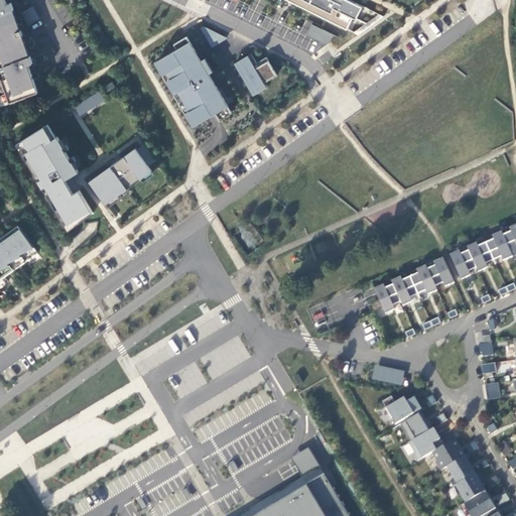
[(0,0),(0,74),(11,105),(26,99),(25,97),(38,93),(28,66),(33,63),(30,56),(25,58),(18,37),(22,36),(21,30),(16,32),(9,12),(13,10),(11,3),(7,5),(5,0),(0,0)]
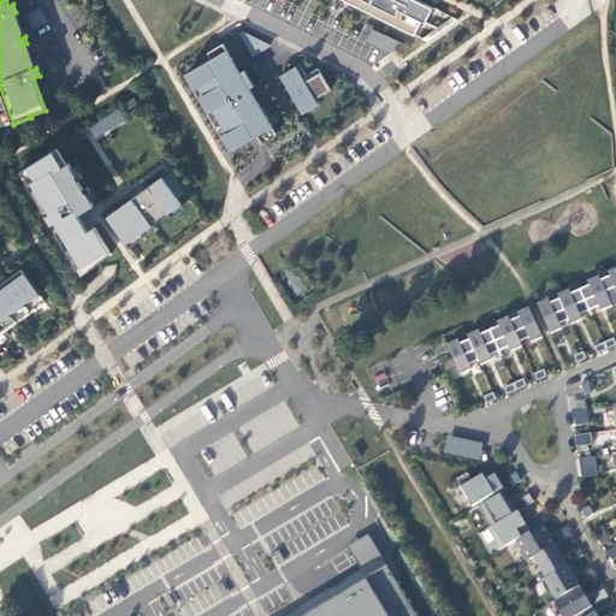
[(425,23),(432,9),(416,0),(342,0),(343,0),(351,0),(350,4),(380,18),(383,13),(390,17),(388,22),(414,35),(421,21),(425,23)]
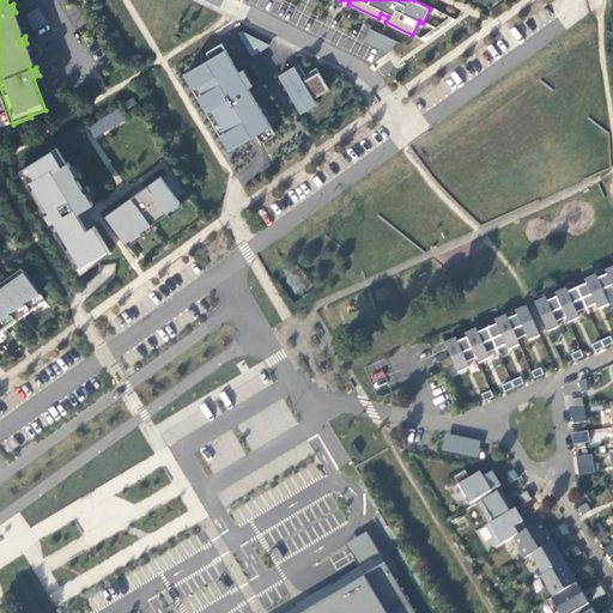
[(28,14),(36,30),(48,23),(38,8),(28,14)]
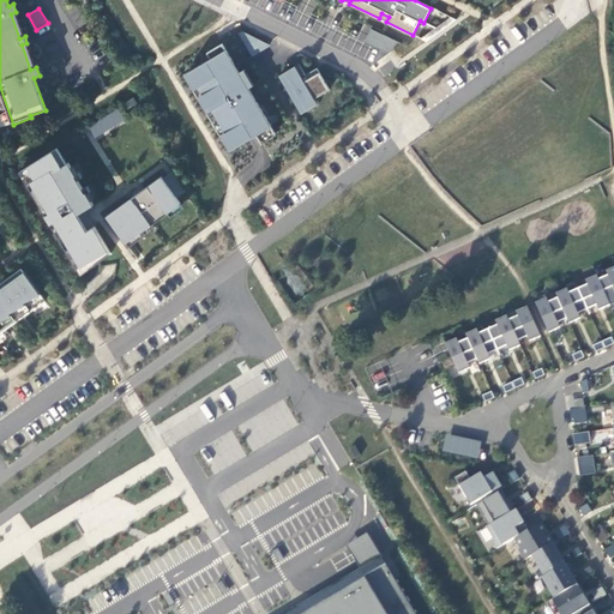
[(390,54),(396,41),(371,29),(365,41),(390,54)]
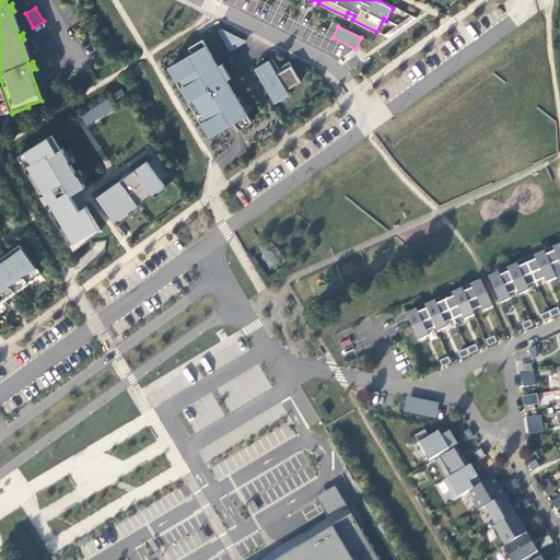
[(221,30),(219,31),(229,46),(241,39),(221,30)]
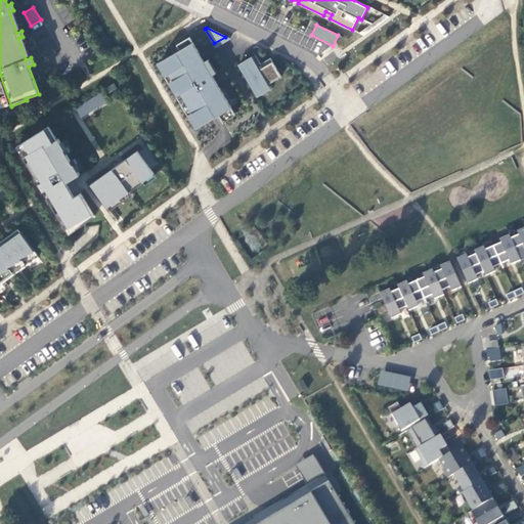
[(225,37),(214,43),(216,48),(230,39),(225,37)]
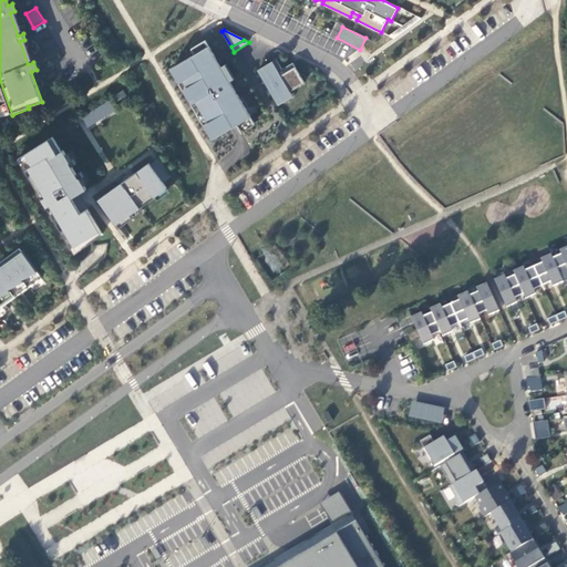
[(253,121),(205,41),(189,50),(193,55),(169,70),(212,141),(232,129),(237,125),(239,129),(253,121)]
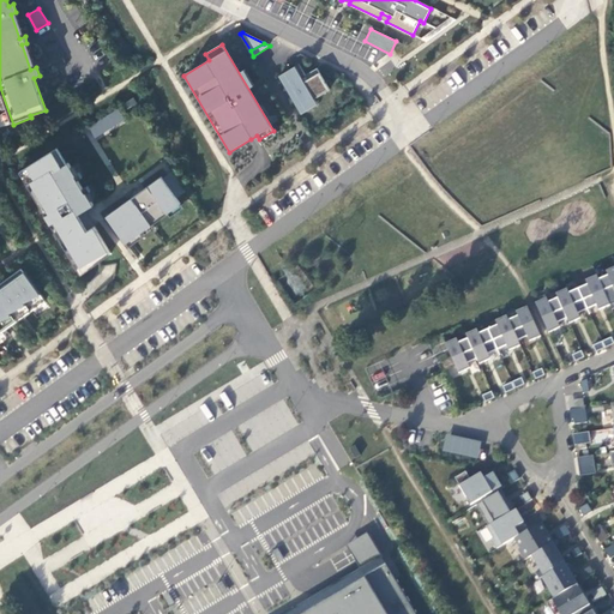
[(301,78),(294,67),(280,76),(299,108),(330,90),(317,68),(319,73),(304,83),(301,78)]
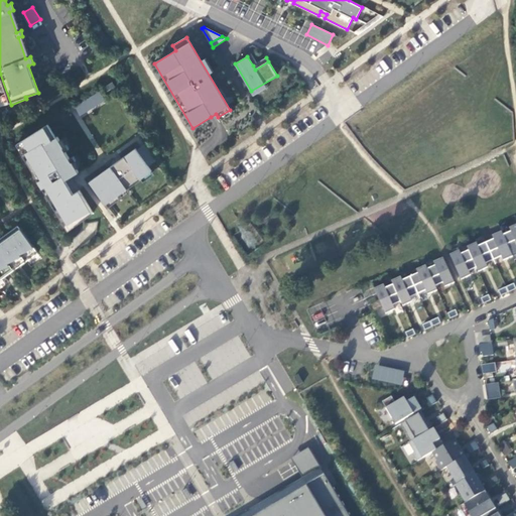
[(266,57),(253,66),(255,70),(268,61),(266,57)]
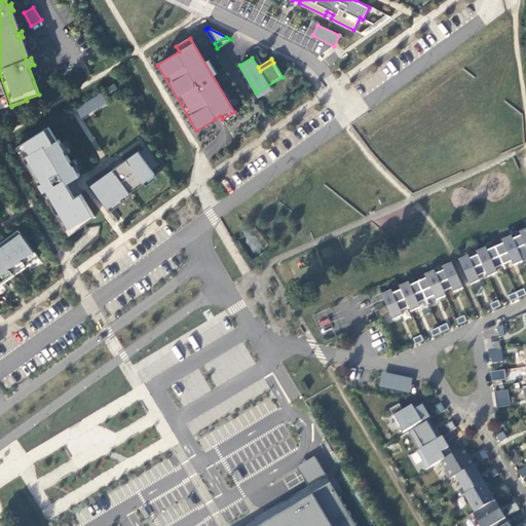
[(117,88),(114,83),(107,88),(110,94),(117,88)]
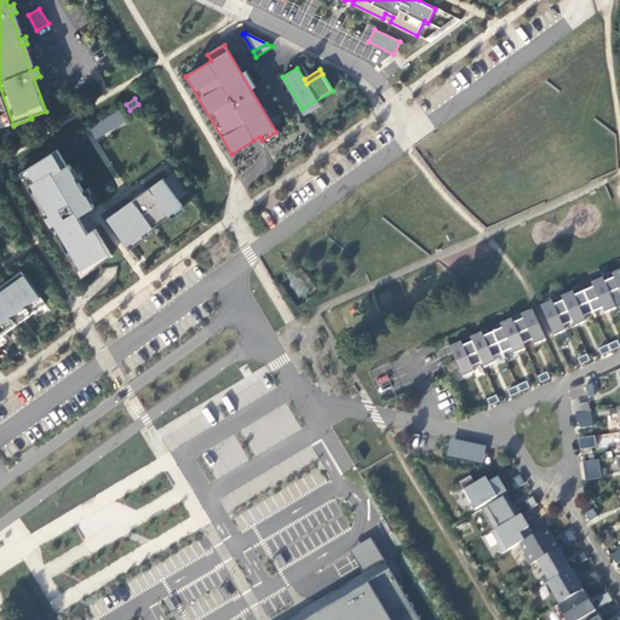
[(89,128),(97,141),(126,121),(119,109),(89,128)]
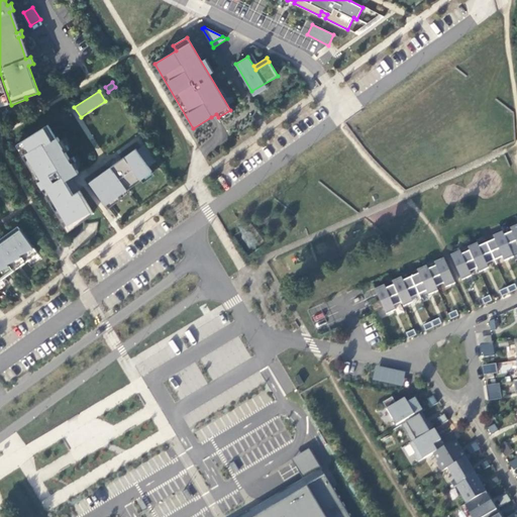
[(54,137),(44,125),(19,142),(69,228),(93,212),(80,189),(74,192),(66,181),(79,172),(57,133),(54,137)]
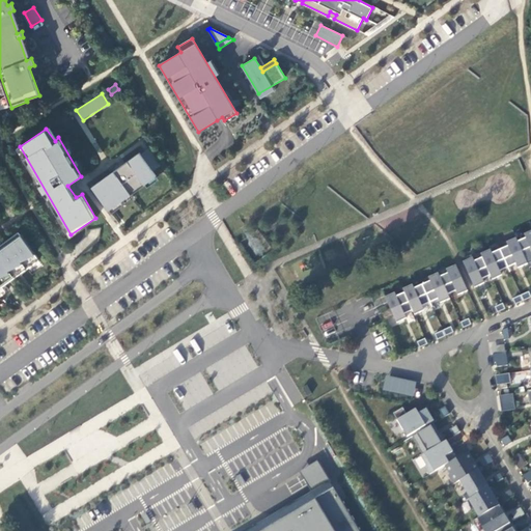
[(140,150),(91,185),(112,212),(160,178),(140,150)]
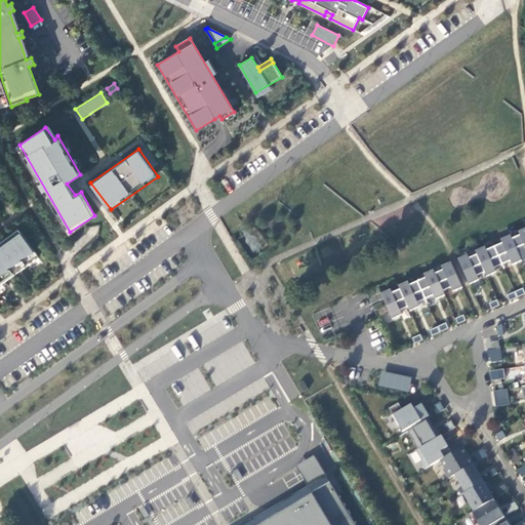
[(512,240),(520,257),(524,254),(524,229),(518,233),(520,236),(512,240)]
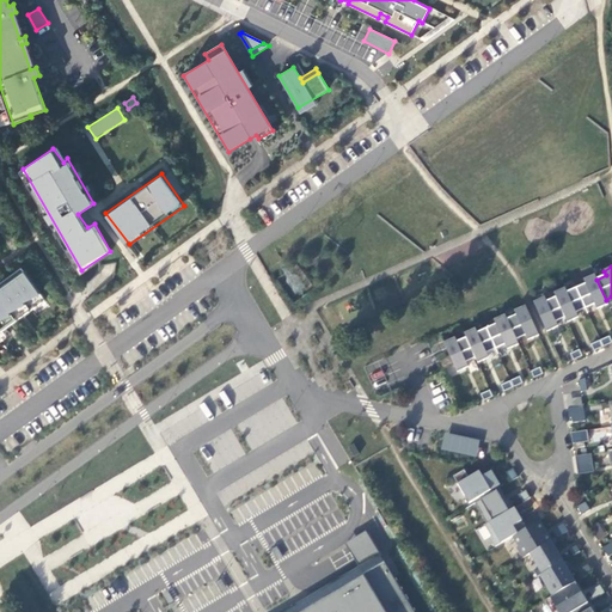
[(0,289),(0,332),(7,328),(4,324),(7,322),(10,325),(22,317),(18,313),(22,311),(25,314),(46,300),(25,271),(0,289)]
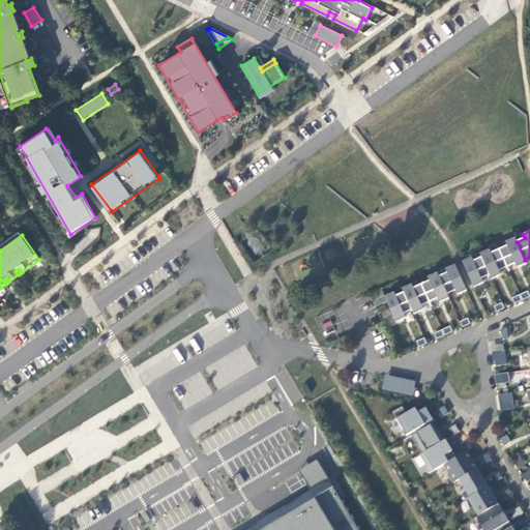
[(525,260),(517,242),(516,238),(505,242),(507,246),(497,251),(505,268),(518,263),(520,267),(527,264),(525,260)]
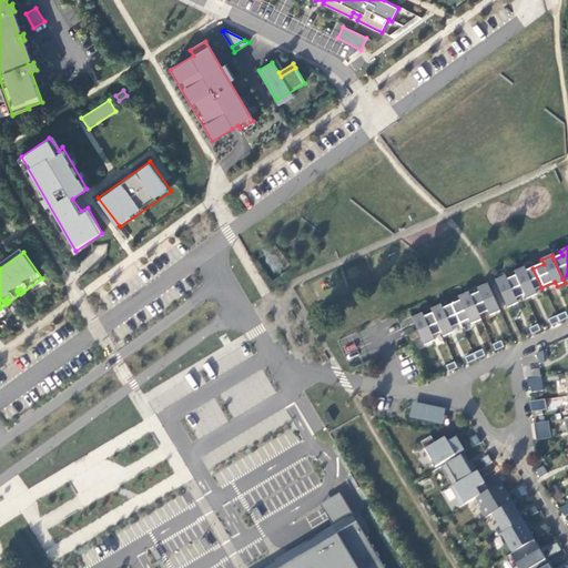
[(541,287),(533,269),(526,272),(525,267),(514,273),(516,276),(525,295),(527,300),(534,296),(531,292),(541,287)]
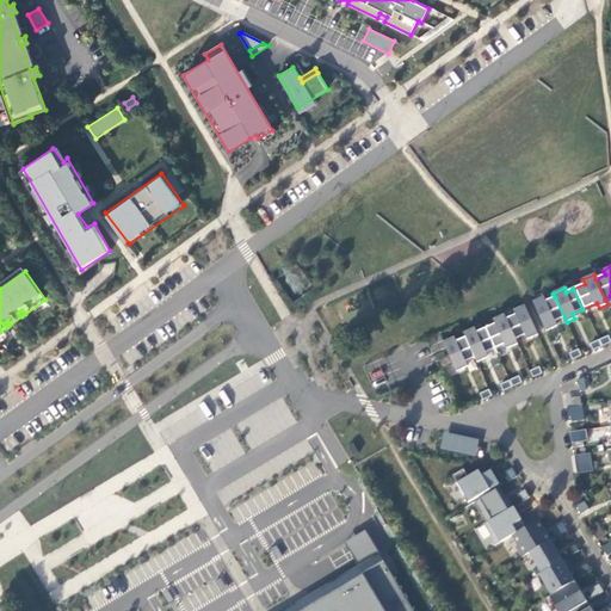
[(565,318),(555,297),(545,302),(544,297),(532,302),(545,332),(554,328),(551,323),(565,318)]
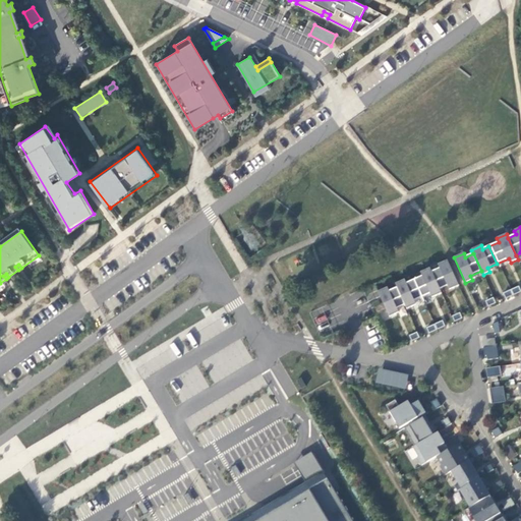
[(448,261),(438,265),(440,269),(431,273),(440,290),(450,285),(452,289),(459,286),(448,261)]
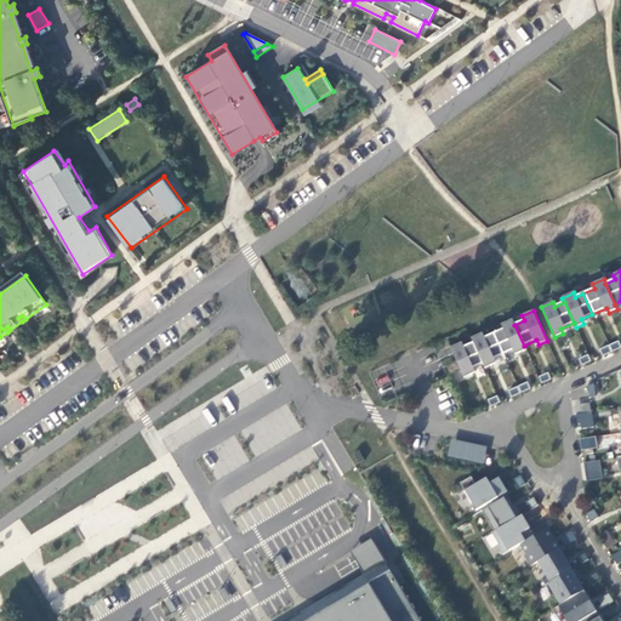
[(503,330),(494,334),(503,355),(516,349),(518,354),(527,351),(524,346),(514,325),(513,320),(501,325),(503,330)]
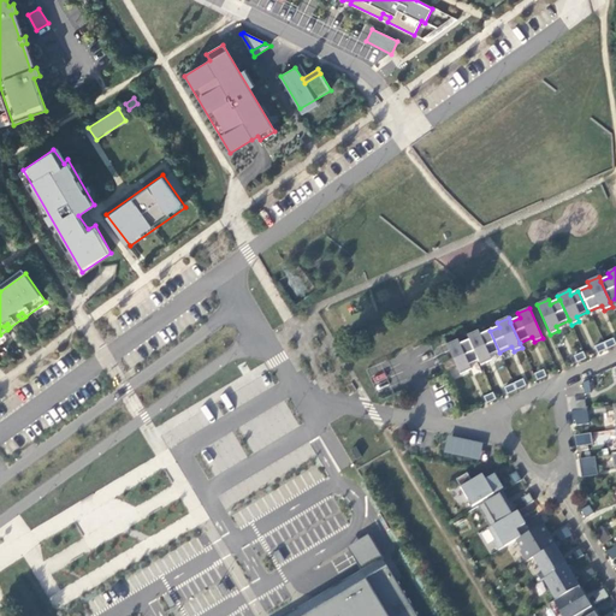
[(467,336),(469,341),(479,361),(480,366),(489,362),(486,357),(499,353),(490,331),(480,336),(479,331),(467,336)]
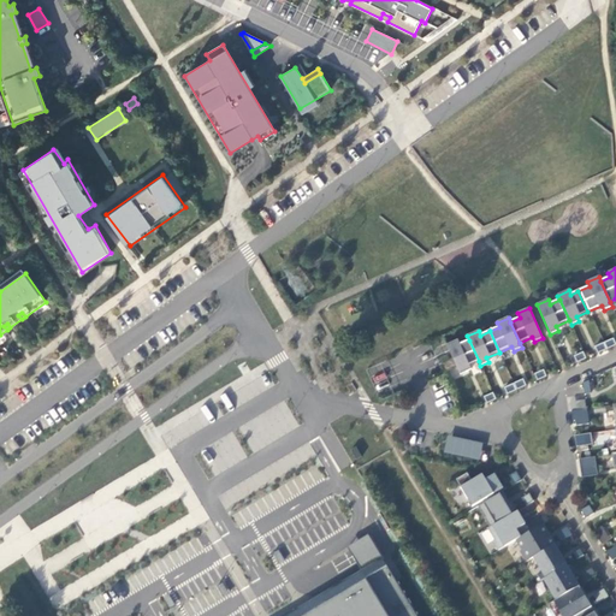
[(604,343),(608,349),(615,345),(612,339),(604,343)]
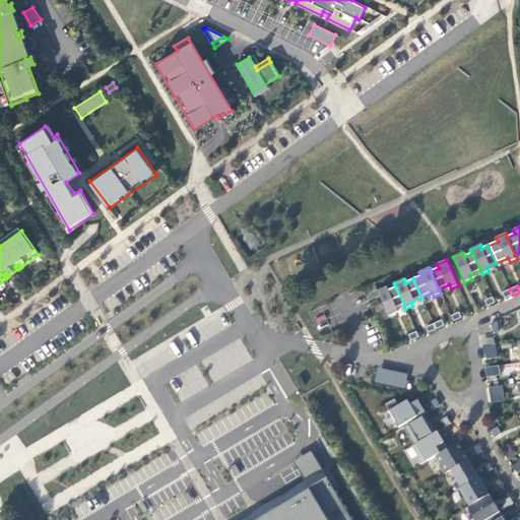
[(393,310),(404,305),(396,287),(389,291),(387,287),(378,291),(386,310),(388,317),(395,314),(393,310)]
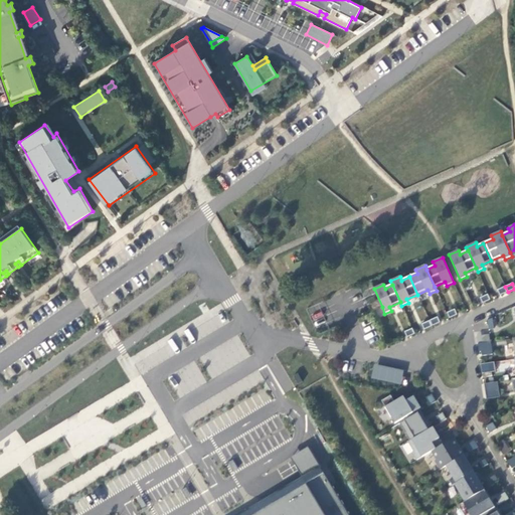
[(497,291),(500,296),(507,293),(505,288),(497,291)]
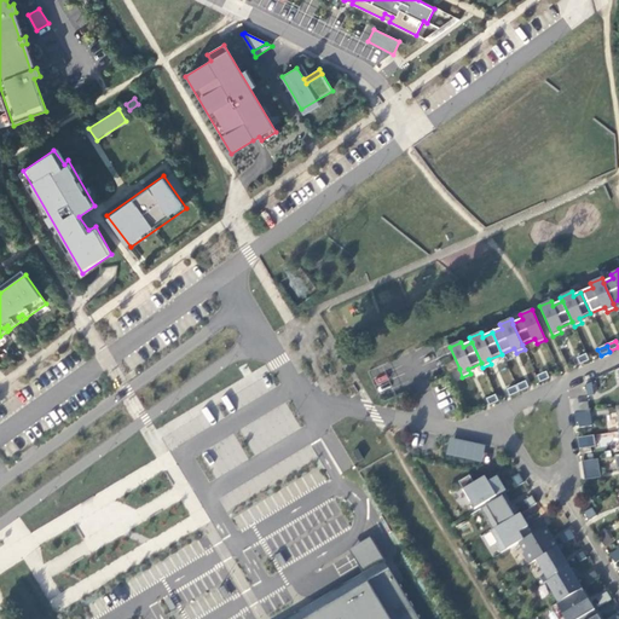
[(577,359),(579,365),(589,362),(586,354),(577,359)]
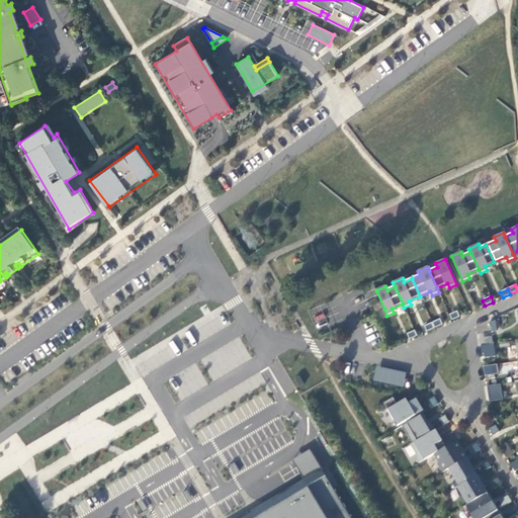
[(449,315),(451,321),(459,317),(457,312),(449,315)]
